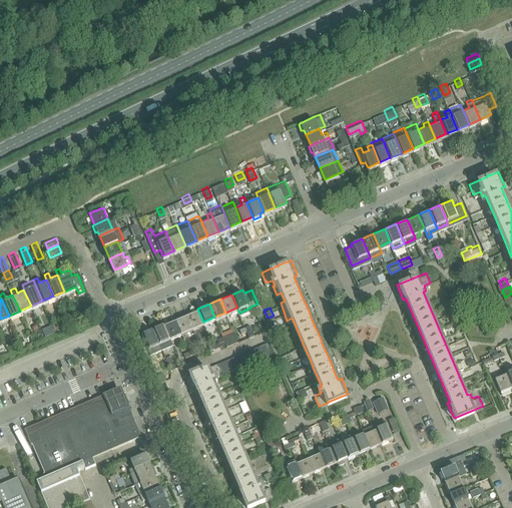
[(186,314),(192,327),(203,322),(197,309),(186,314)]
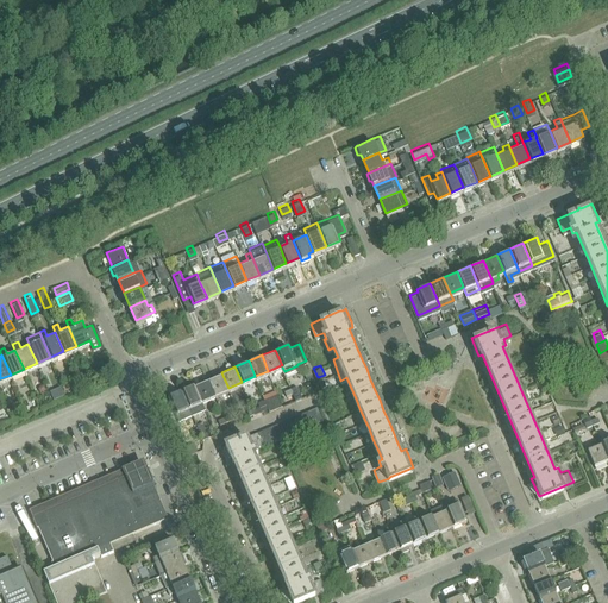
[(229,388),(221,372),(208,378),(215,394),(229,388)]
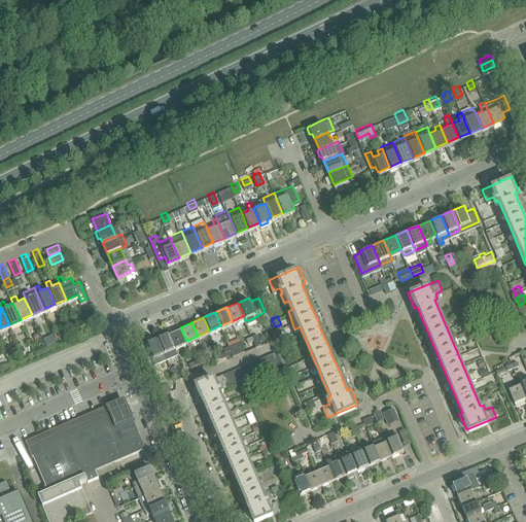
[(169,332),(175,345),(186,341),(180,327),(169,332)]
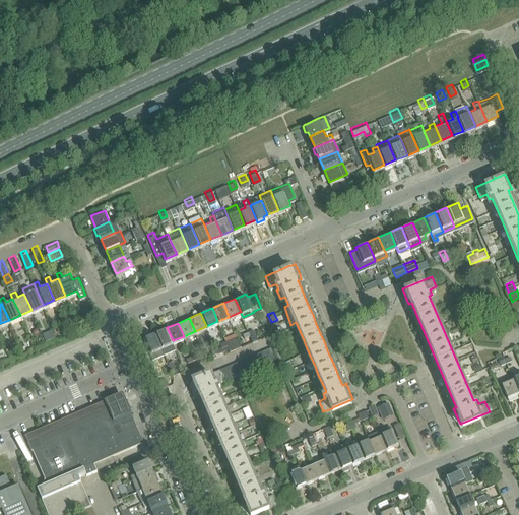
[(248,329),(249,332),(250,335),(252,338),(257,336),(253,326),(248,329)]
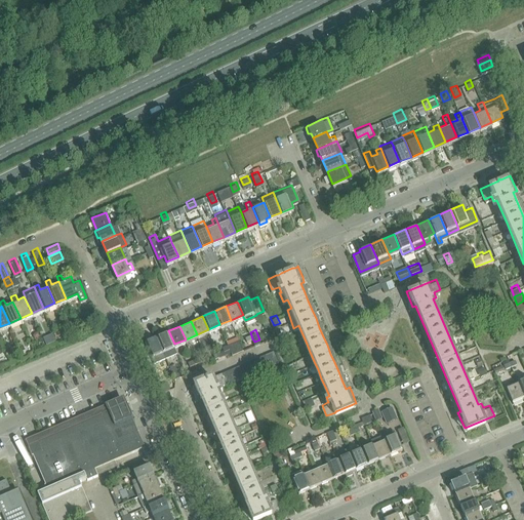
[(176,350),(174,344),(168,330),(157,335),(162,349),(165,355),(176,350)]
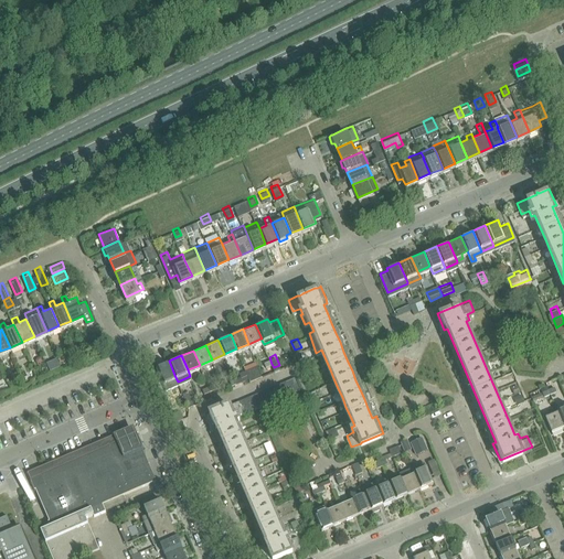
[(178,382),(174,375),(169,361),(156,366),(165,387),(178,382)]
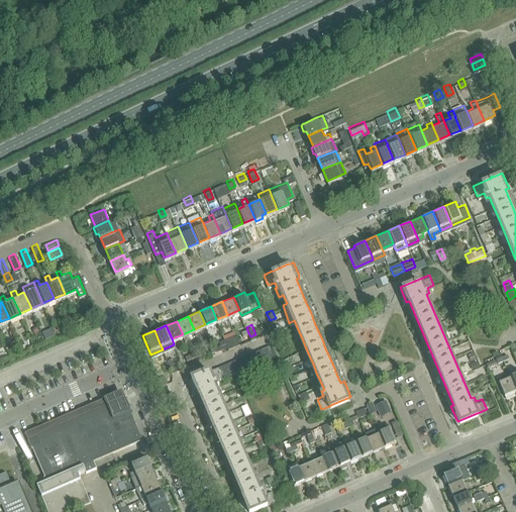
[(223,336),(225,340),(226,343),(227,346),(238,341),(234,332),(228,334),(227,335),(223,336)]
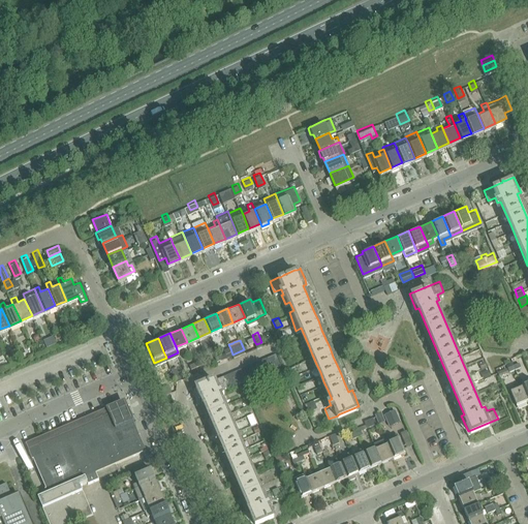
[(224,348),(218,350),(220,357),(231,351),(230,348),(228,344),(223,346),(224,348)]
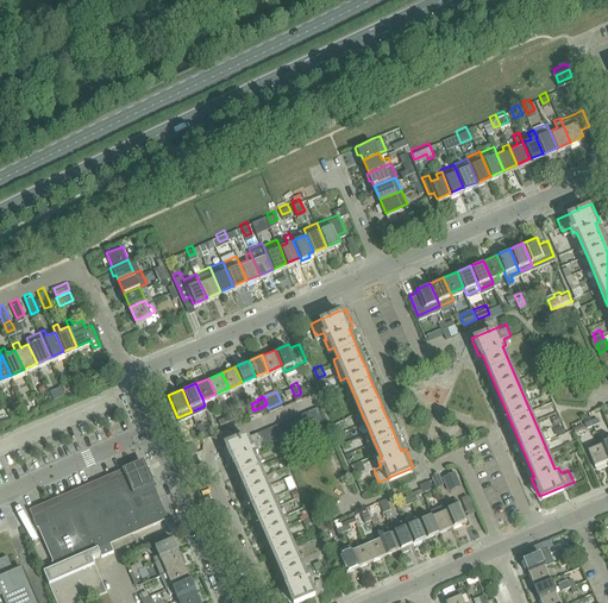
[(311,406),(315,419),(323,416),(317,403),(311,406)]
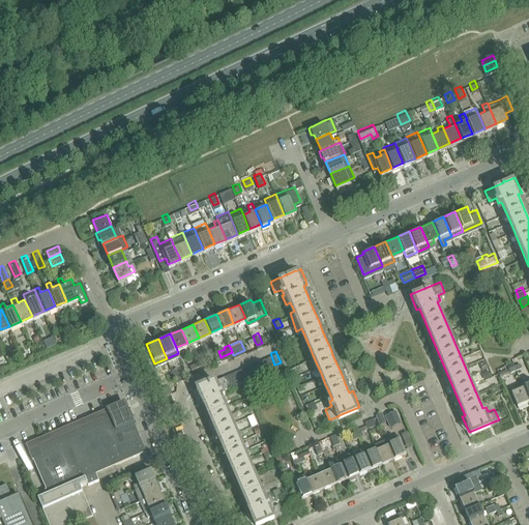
[(269,367),(274,365),(270,353),(265,355),(269,367)]
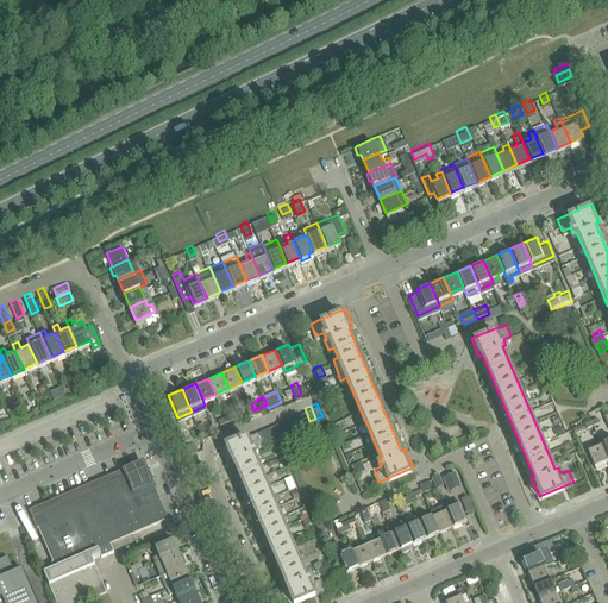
[(304,424),(309,421),(305,408),(299,410),(304,424)]
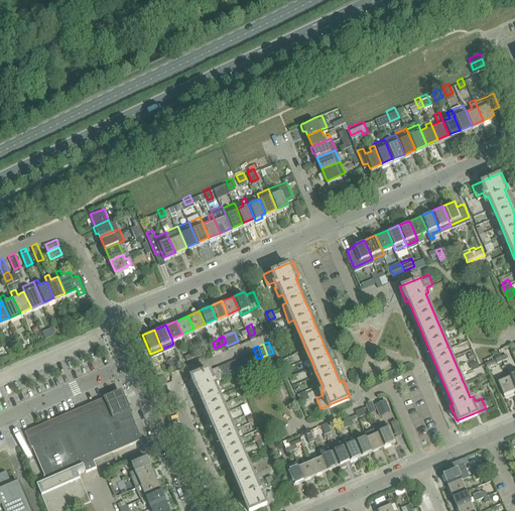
[(285,357),(293,354),(290,347),(282,350),(285,357)]
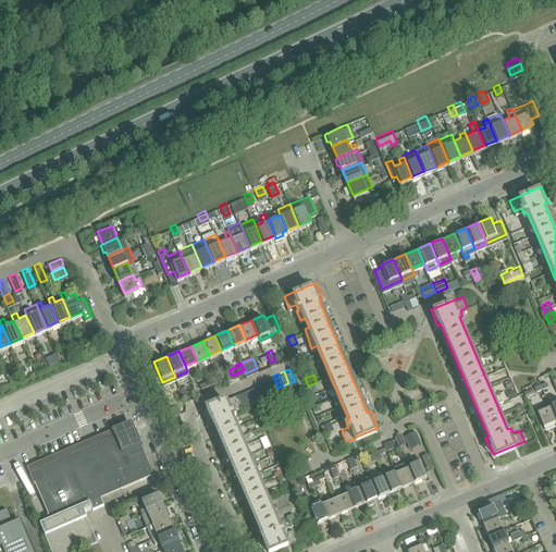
[(272,391),(278,388),(273,376),(268,379),(272,391)]
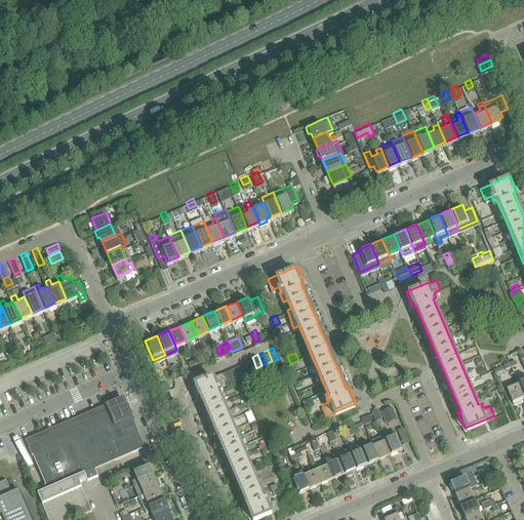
[(251,370),(256,368),(252,357),(247,359),(251,370)]
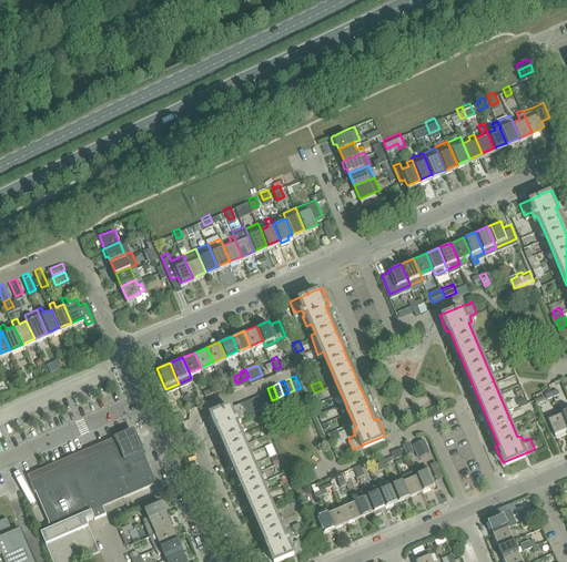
[(266,402),(272,400),(267,388),(262,390),(266,402)]
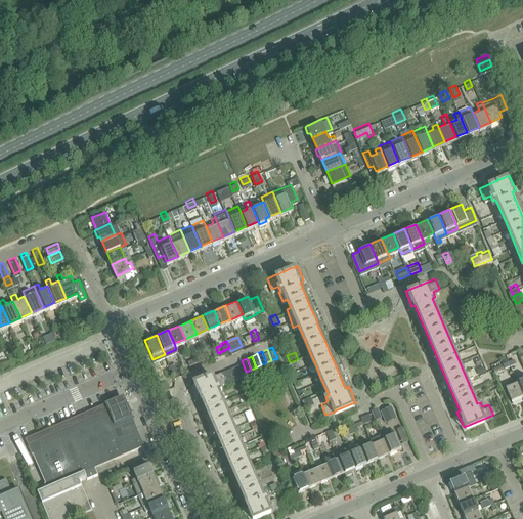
[(241,374),(246,372),(242,360),(236,362),(241,374)]
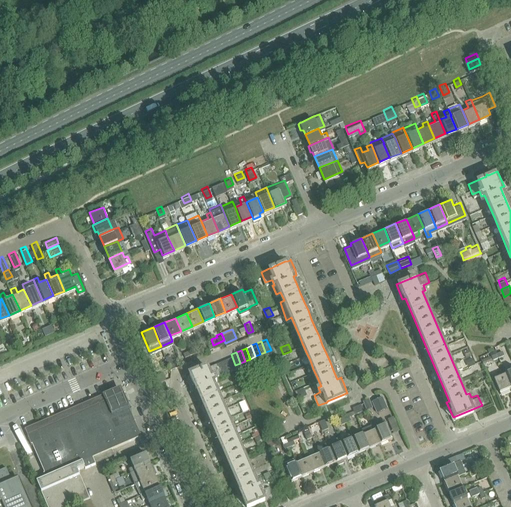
[(170,353),(165,356),(169,366),(175,364),(170,353)]
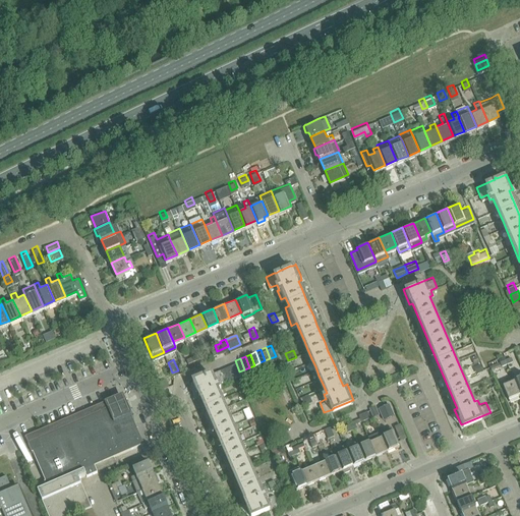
[(234,374),(238,371),(239,371),(235,360),(230,362),(234,374)]
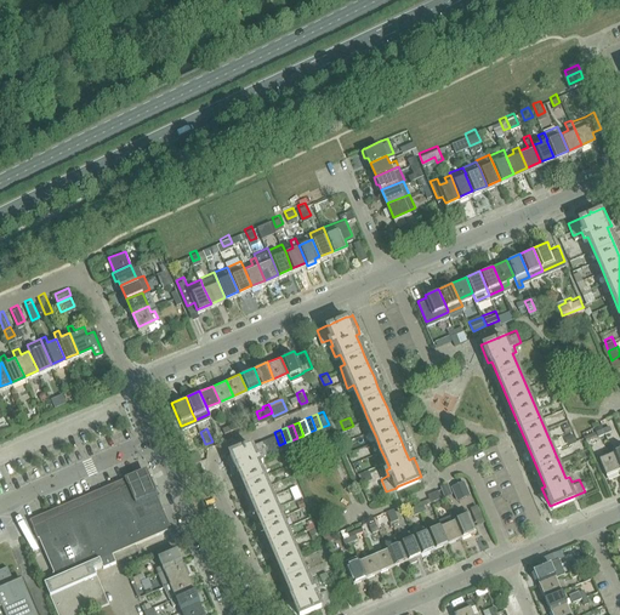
[(273,448),(279,445),(274,432),(268,434),(273,448)]
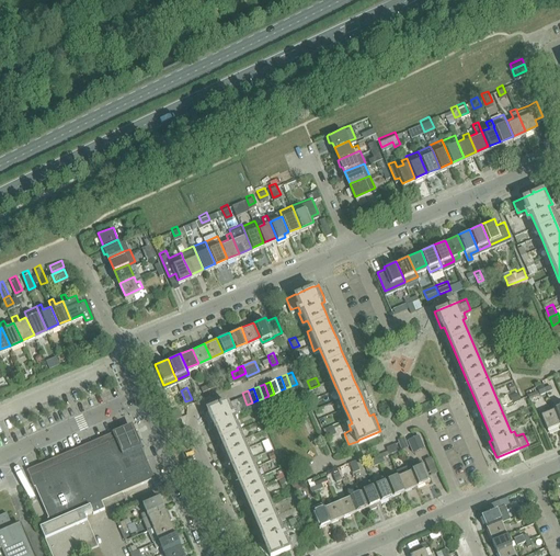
[(241,407),(247,405),(242,393),(236,396),(241,407)]
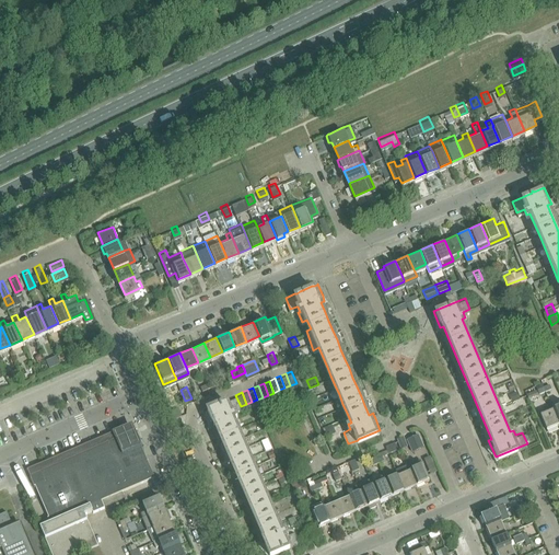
[(266,554),(297,541),(299,540),(293,529),(287,532),(284,527),(281,528),(232,417),(235,416),(233,409),(241,406),(235,395),(204,408),(211,425),(214,424),(263,536),(259,538),(266,554)]
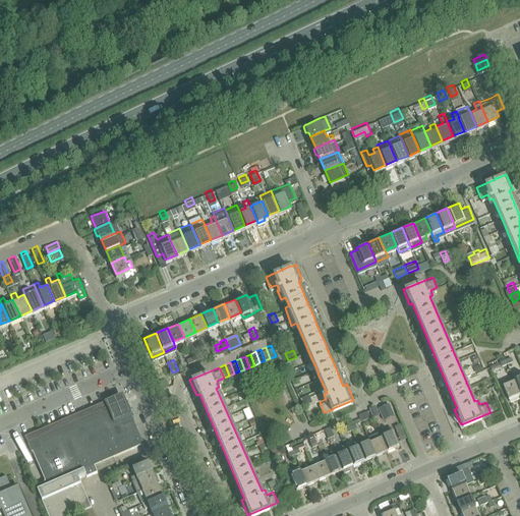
[(519,391),(514,378),(502,382),(508,396),(519,391)]
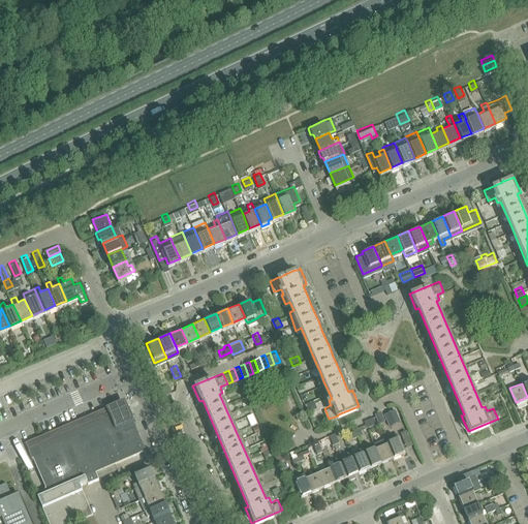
[(313,397),(305,401),(308,408),(316,404),(313,397)]
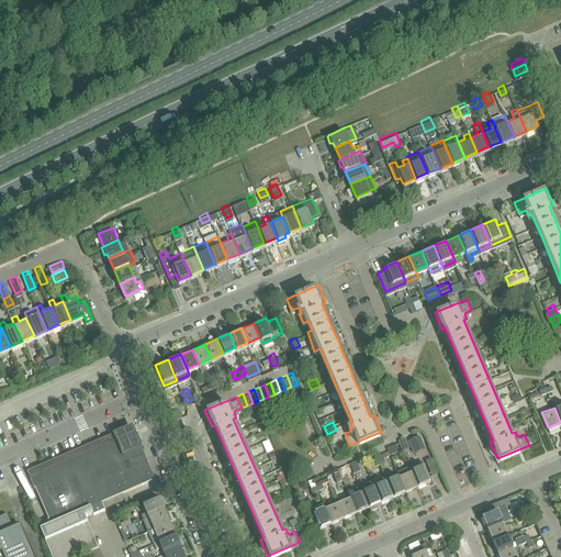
[(142,444),(135,429),(127,432),(30,474),(33,483),(34,482),(48,514),(47,515),(49,520),(40,524),(54,556),(67,556),(98,544),(85,512),(92,509),(92,511),(104,505),(101,498),(121,489),(154,475),(141,444),(142,444)]
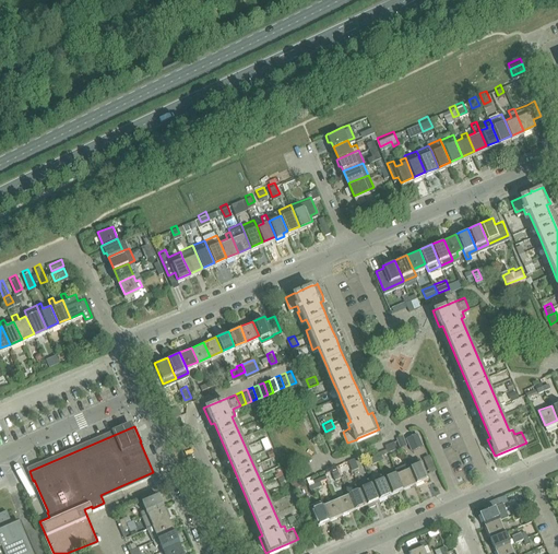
[(416,429),(406,435),(412,447),(422,441),(416,429)]
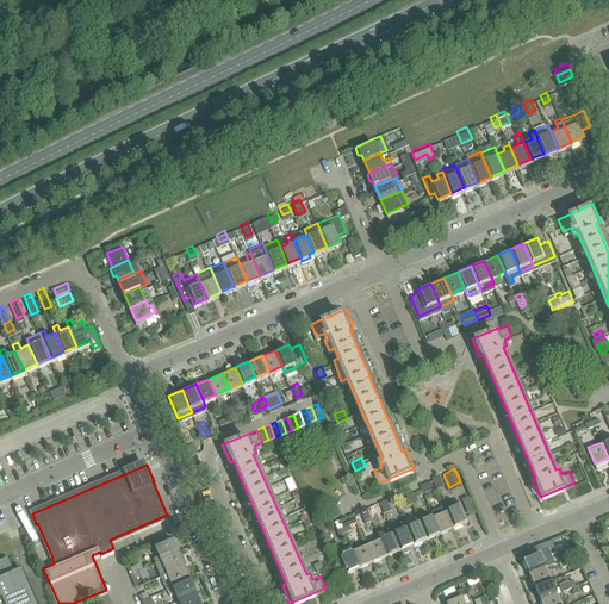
[(439,471),(432,473),(435,480),(441,478),(439,471)]
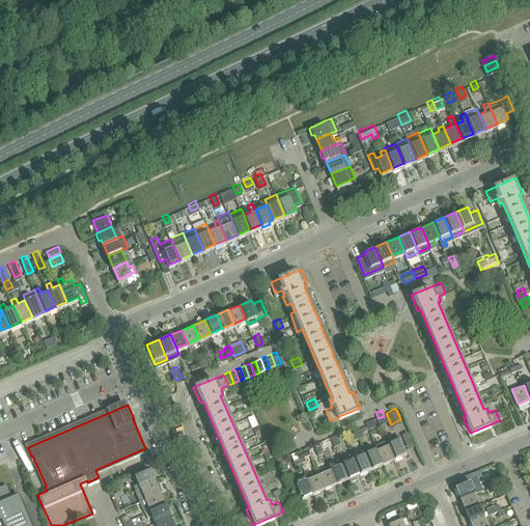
[(377,421),(373,416),(365,419),(367,425),(377,421)]
